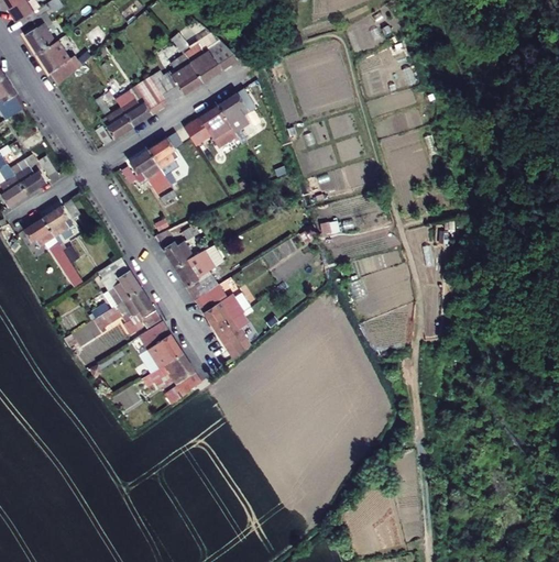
[(28,0),(25,0),(13,9),(19,15),(32,7),(28,0)]
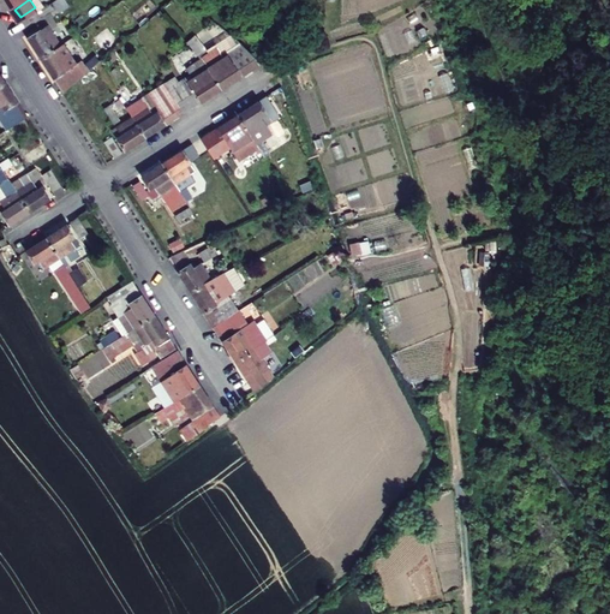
[(53,12),(63,7),(58,0),(52,0),(48,3),(53,12)]
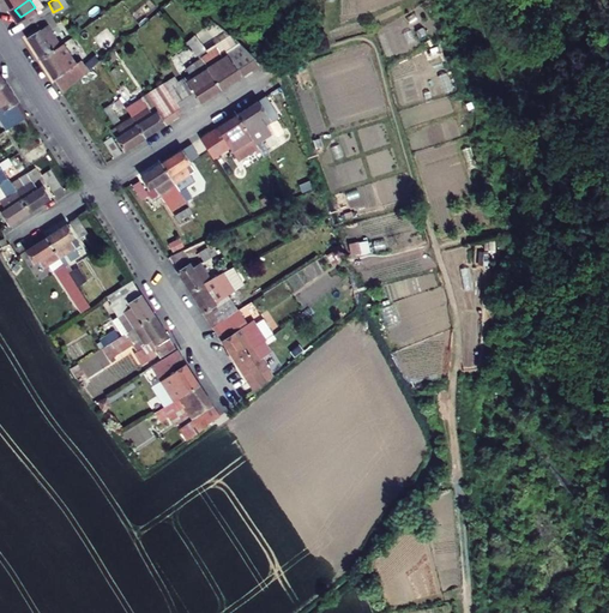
[(41,16),(35,7),(20,17),(25,25),(41,16)]
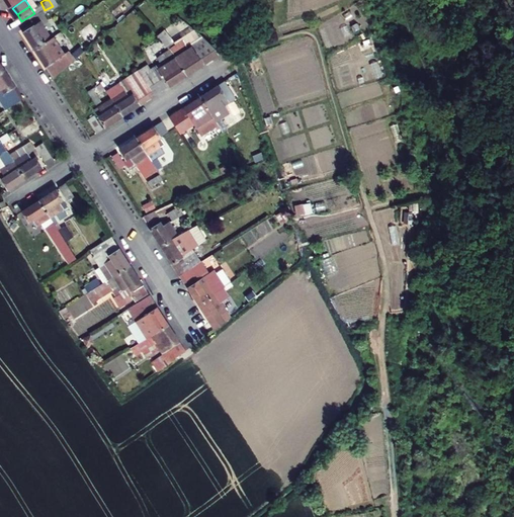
[(32,22),(18,31),(28,48),(47,35),(39,25),(35,27),(32,22)]
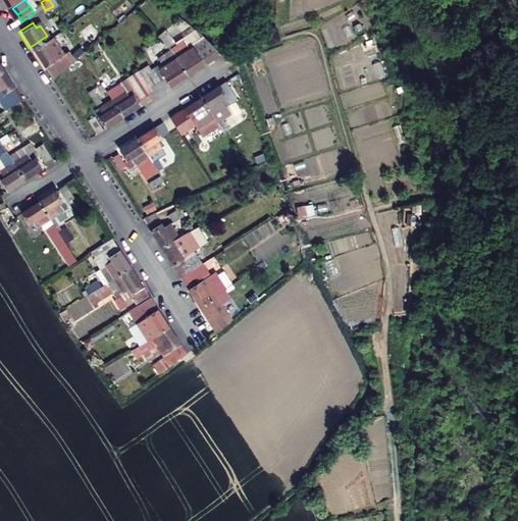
[(162,31),(155,35),(162,48),(169,44),(162,31)]
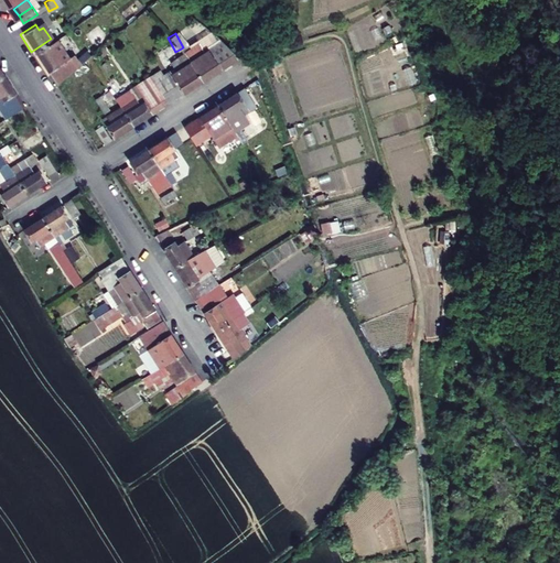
[(64,60),(51,39),(31,52),(53,85),(79,67),(71,54),(64,60)]
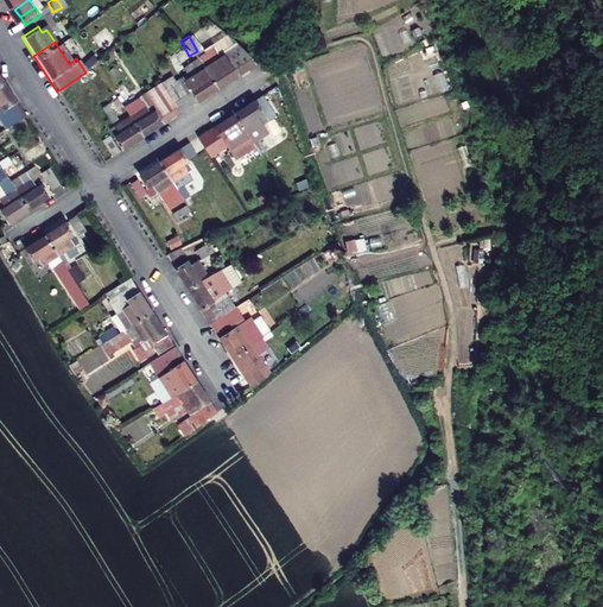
[(209,48),(177,67),(182,75),(214,56),(209,48)]
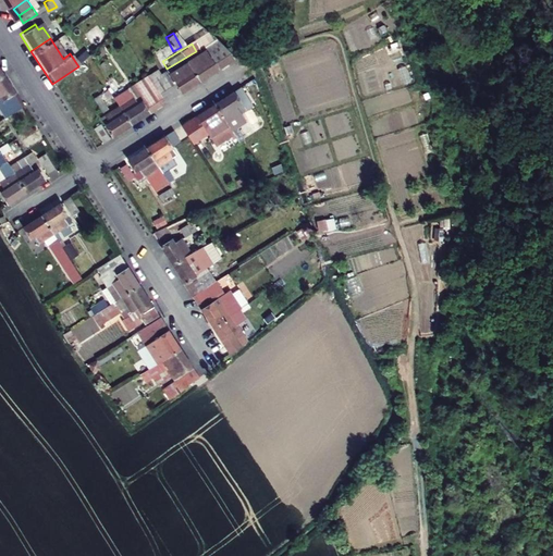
[(206,76),(192,56),(154,82),(167,101),(206,76)]
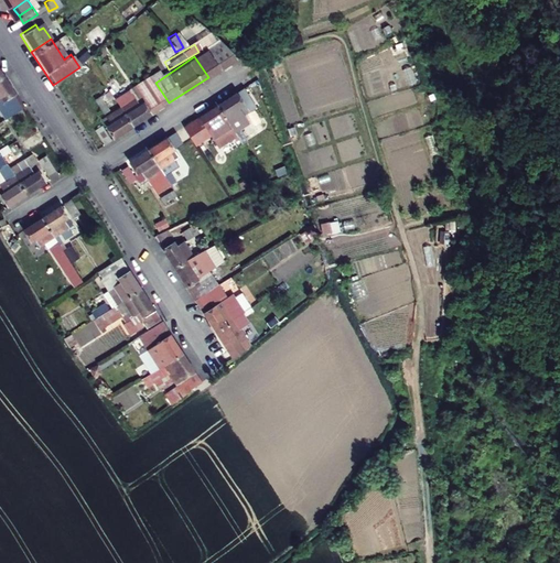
[(149,73),(133,83),(153,114),(169,103),(155,83),(149,73)]
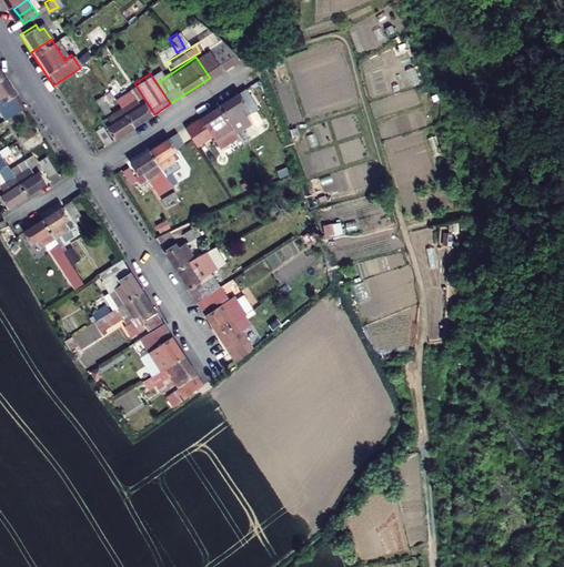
[(0,97),(10,91),(0,77),(0,97)]
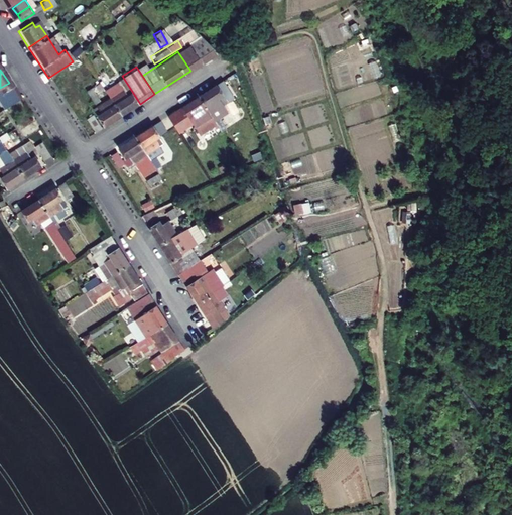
[(138,105),(129,91),(127,92),(119,80),(104,90),(109,96),(110,99),(122,116),(138,105)]
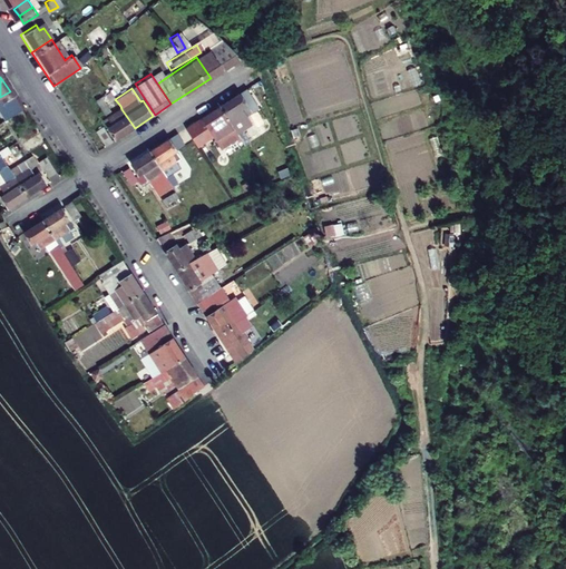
[(243,89),(226,101),(238,121),(252,113),(249,109),(254,106),(243,89)]
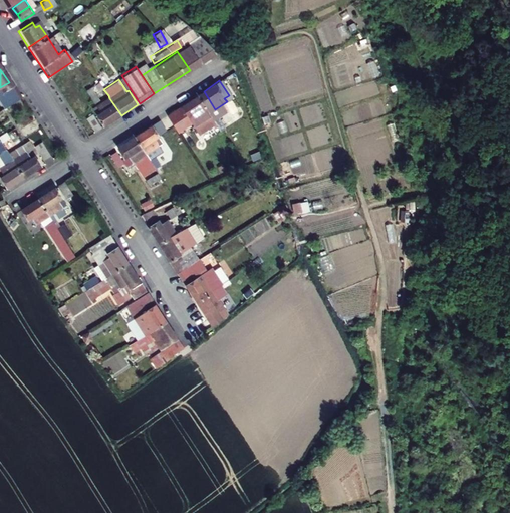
[(99,83),(95,86),(104,98),(108,95),(103,89),(99,83)]
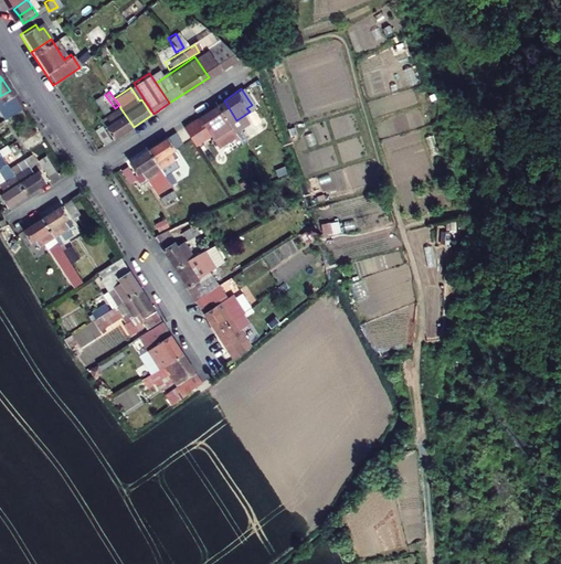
[(107,113),(110,110),(102,97),(98,99),(107,113)]
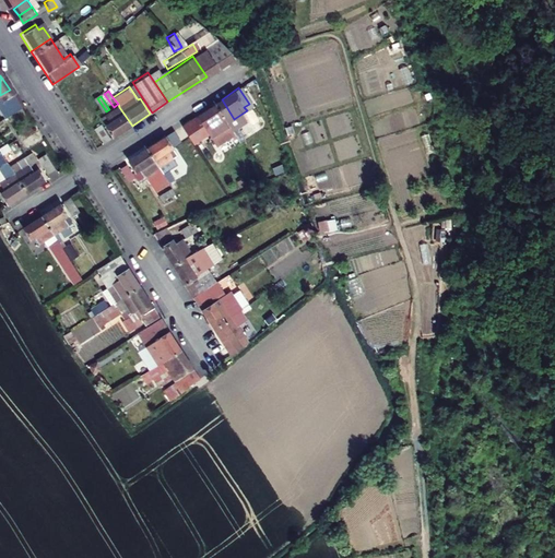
[(222,99),(202,113),(213,128),(220,123),(222,127),(234,119),(222,99)]
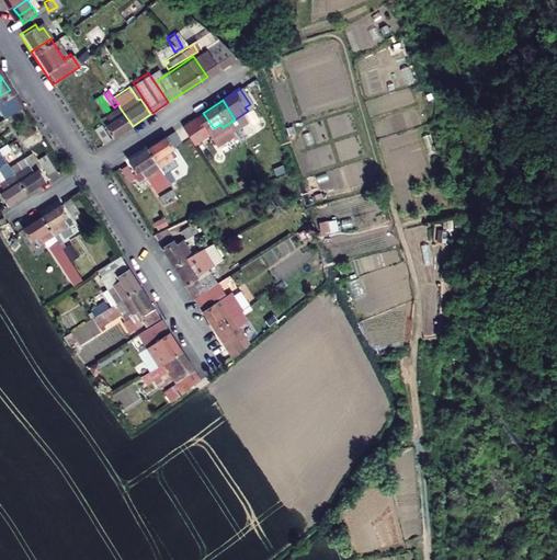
[(133,126),(120,107),(102,120),(114,138),(133,126)]
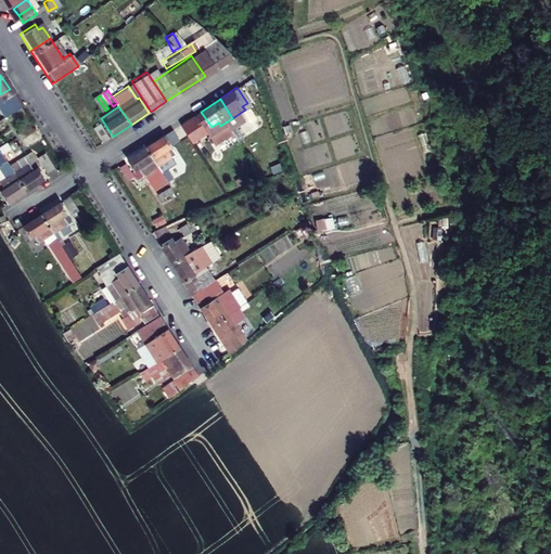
[(100,126),(92,130),(102,144),(110,140),(100,126)]
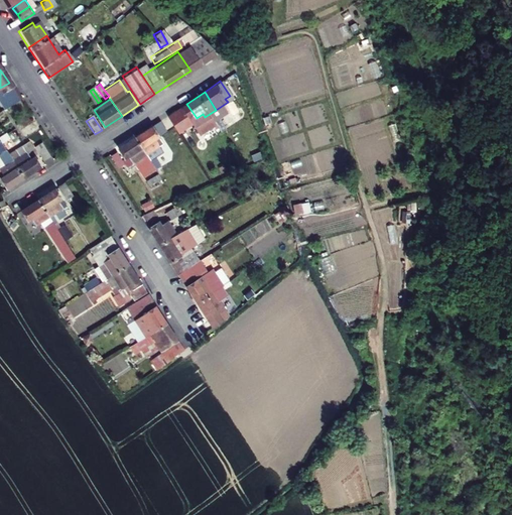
[(153,126),(136,137),(148,154),(158,147),(156,144),(162,140),(153,126)]
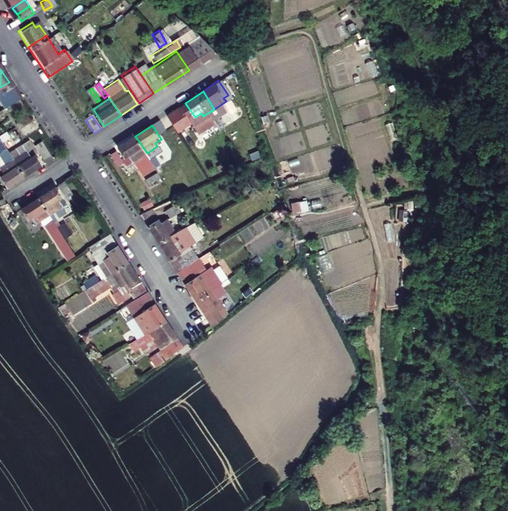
[(135,136),(118,147),(128,161),(132,158),(135,161),(147,153),(135,136)]
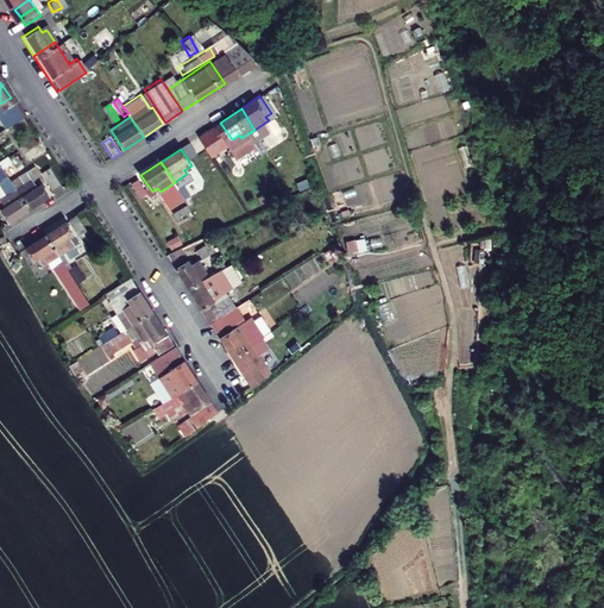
[(6,180),(16,194),(29,213),(48,200),(38,186),(43,182),(30,163),(6,180)]
